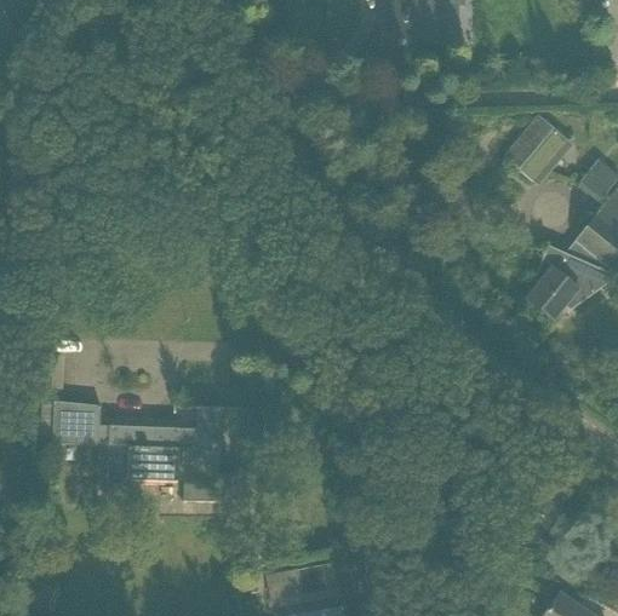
[(398,0),(399,5),(385,6),(385,36),(455,34),(453,5),(444,6),(442,0),(398,0)]
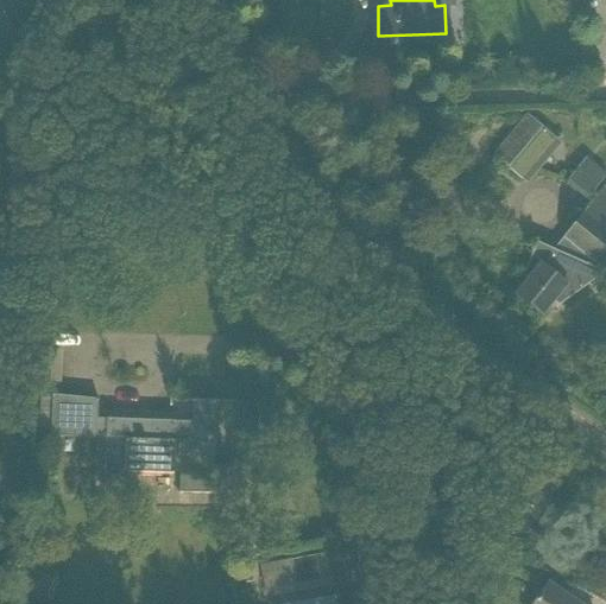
[(575,108),(555,108),(555,121),(575,121),(575,108)]
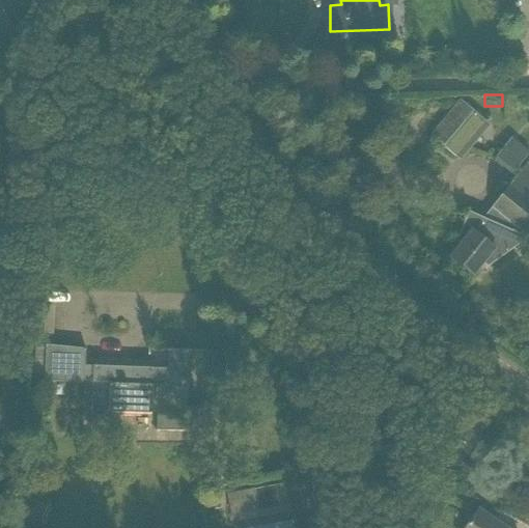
[(464,99),(433,134),(457,155),(488,119),(464,99)]
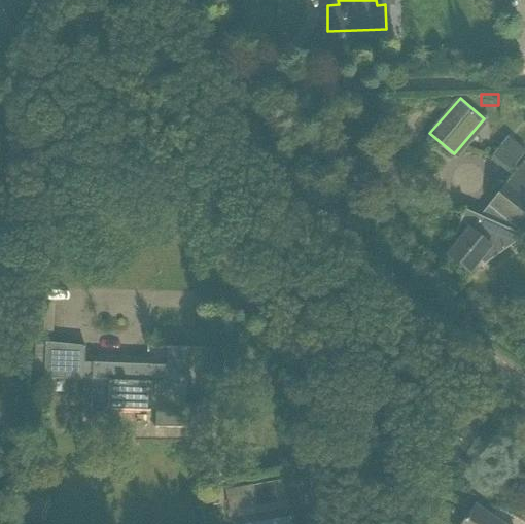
[(511,137),(496,153),(513,167),(524,152),(524,147),(511,137)]
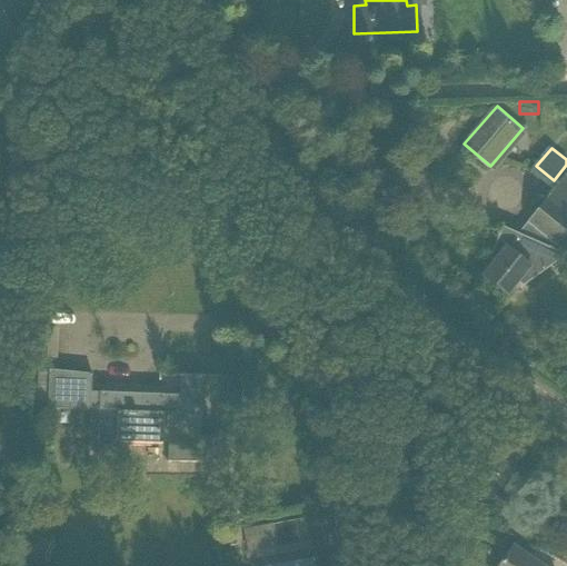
[(505,250),(498,258),(485,275),(507,294),(520,278),(526,284),(553,264),(546,256),(553,240),(559,246),(566,237),(566,174),(563,178),(528,221),(537,228),(529,237),(505,226),(496,244),(505,250)]
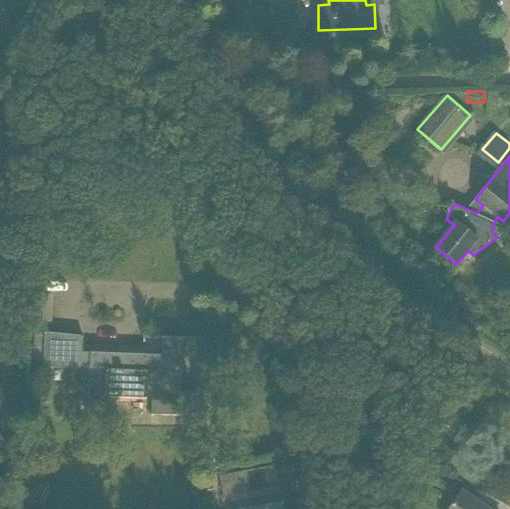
[(42,363),(81,367),(84,335),(45,331),(42,363)]
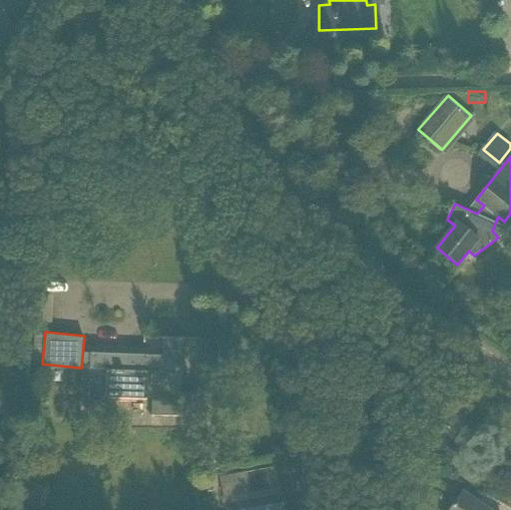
[(89,395),(148,396),(148,394),(152,394),(152,412),(205,412),(206,392),(180,392),(180,385),(181,385),(183,337),(164,337),(163,355),(90,352),(89,395)]
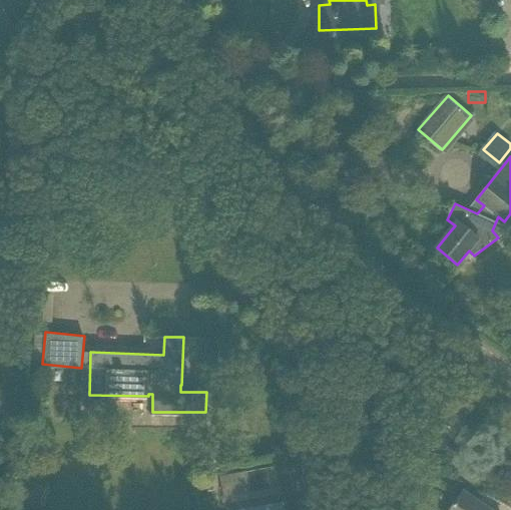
[(220,475),(224,496),(279,486),(275,466),(220,475)]
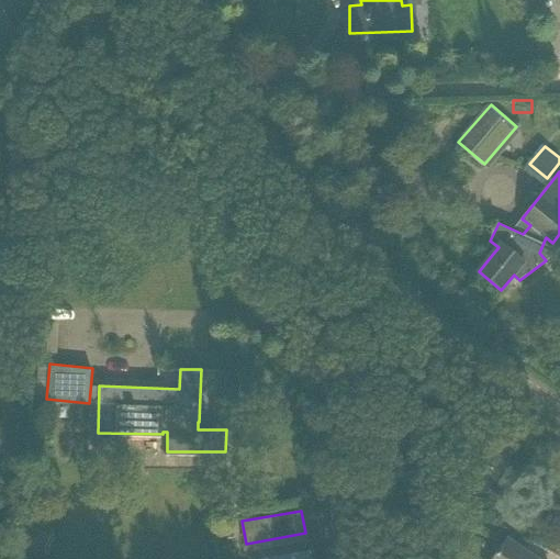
[(493,558),(538,558),(508,538),(493,558)]
